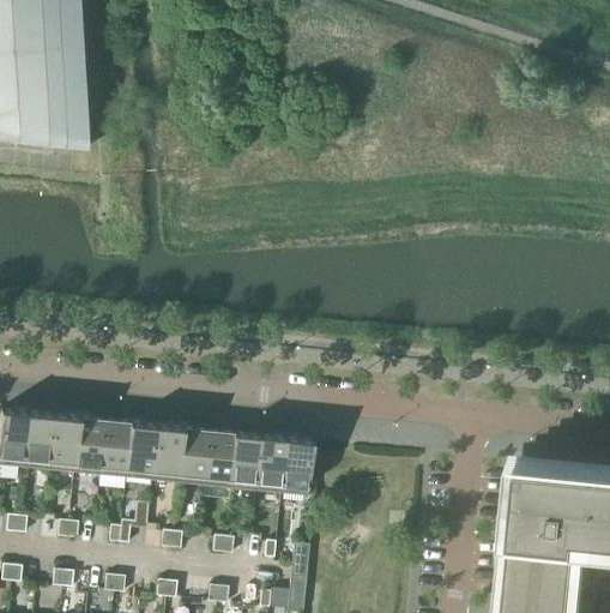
[(0,0),(0,136),(90,145),(80,0),(0,0)]
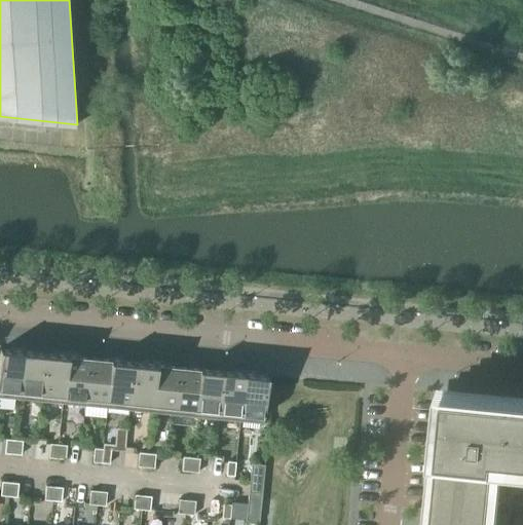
[(0,370),(0,395),(21,398),(26,350),(2,348),(0,370)]
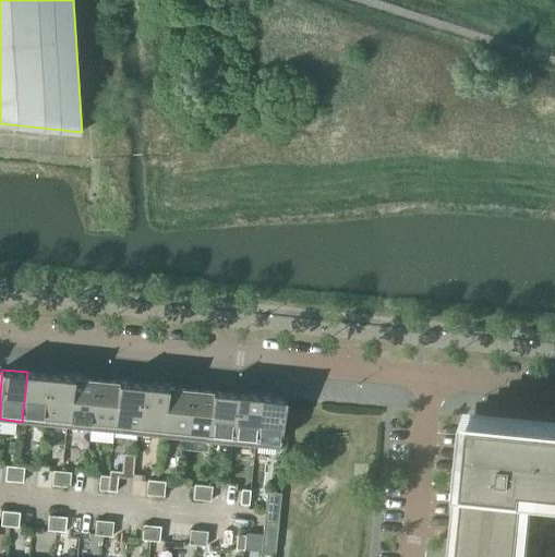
[(22,422),(46,424),(50,374),(27,372),(22,422)]
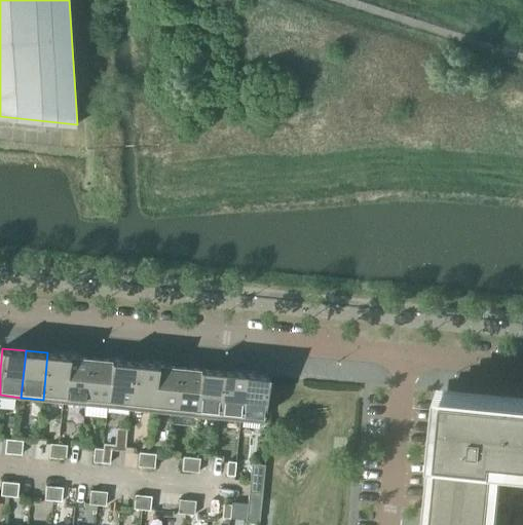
[(43,400),(65,402),(70,354),(47,352),(43,400)]
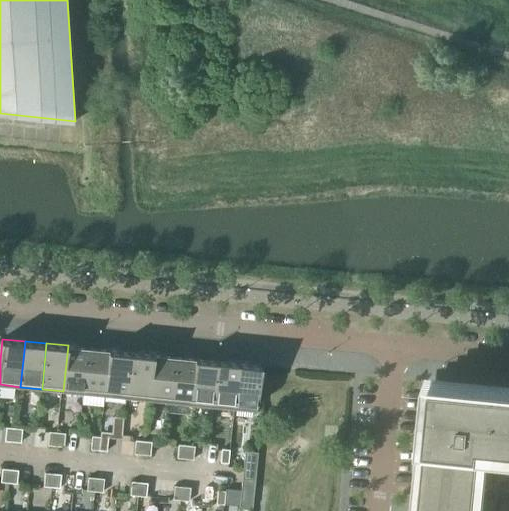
[(63,391),(85,393),(89,348),(68,345),(63,391)]
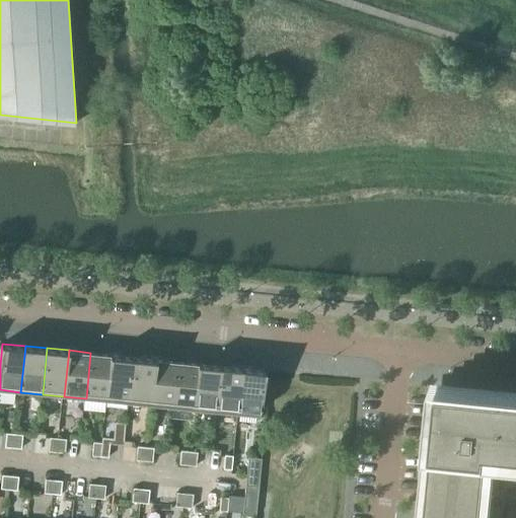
[(86,398),(107,400),(113,355),(90,353),(86,398)]
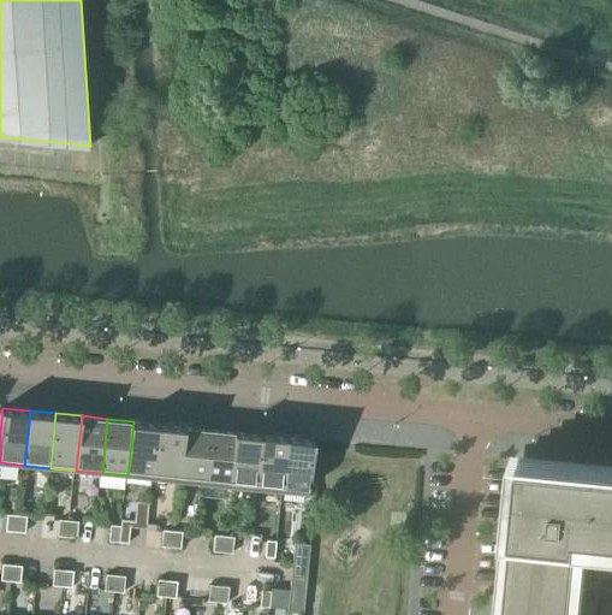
[(128,475),(154,479),(159,424),(134,421),(128,475)]
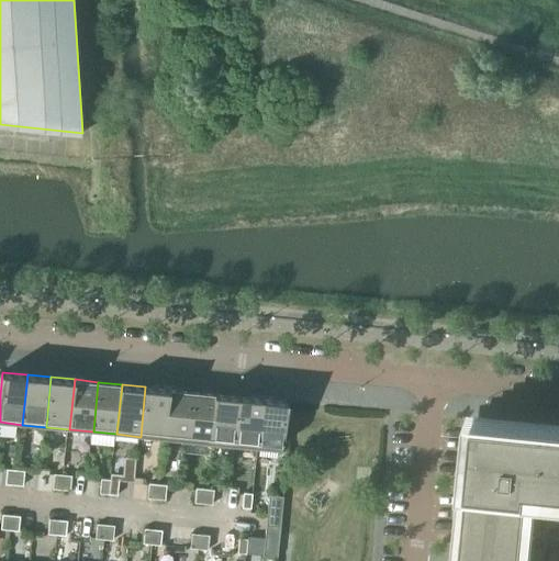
[(141,437),(165,439),(169,389),(145,386),(141,437)]
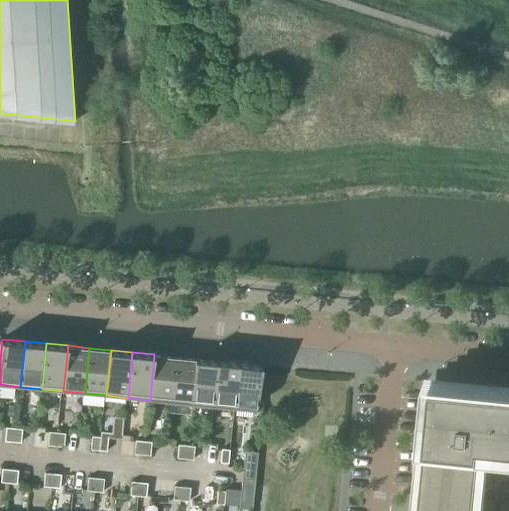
[(150,400),(171,402),(176,356),(154,354),(150,400)]
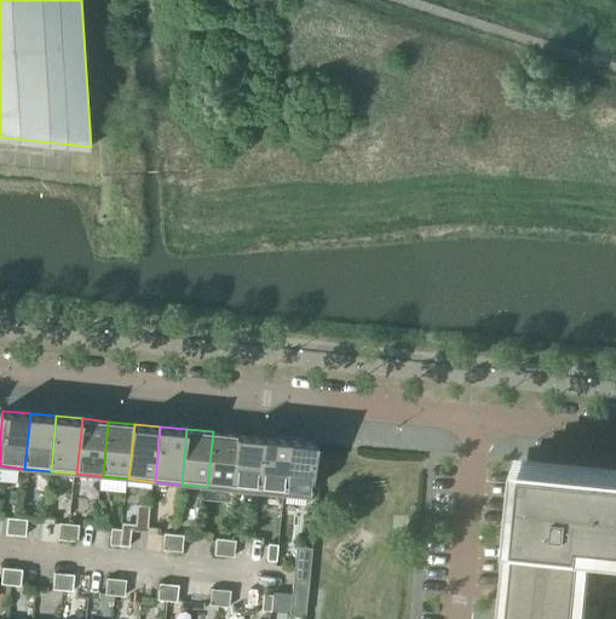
[(207,487),(234,489),(239,434),(213,431),(207,487)]
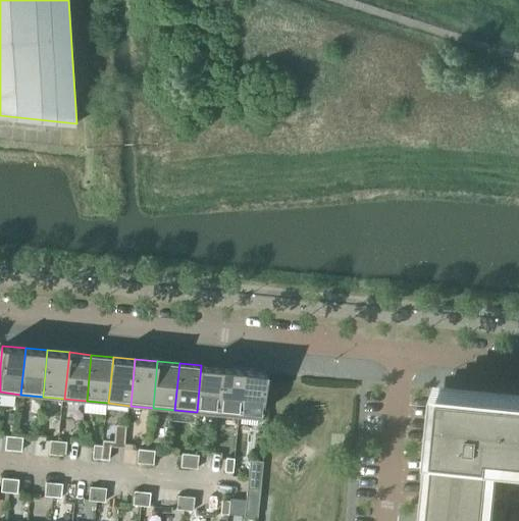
[(197,412),(218,414),(223,368),(201,365),(197,412)]
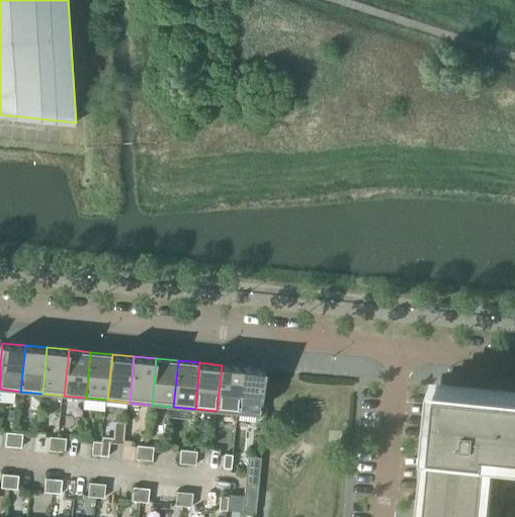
[(217,411),(239,413),(243,367),(222,365),(217,411)]
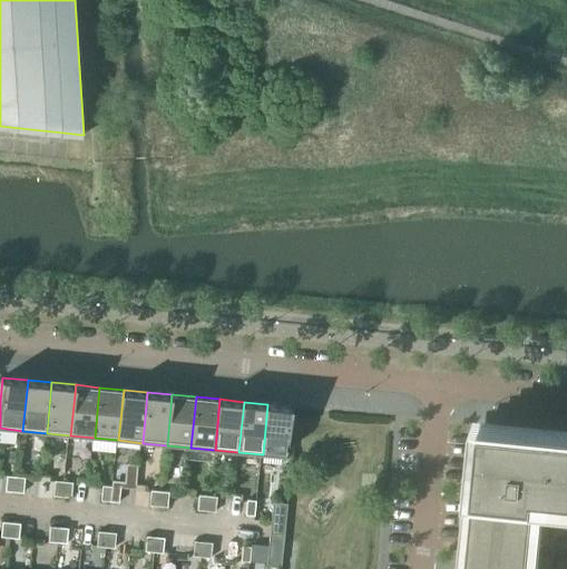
[(267,404),(263,454),(287,458),(293,406),(267,404)]
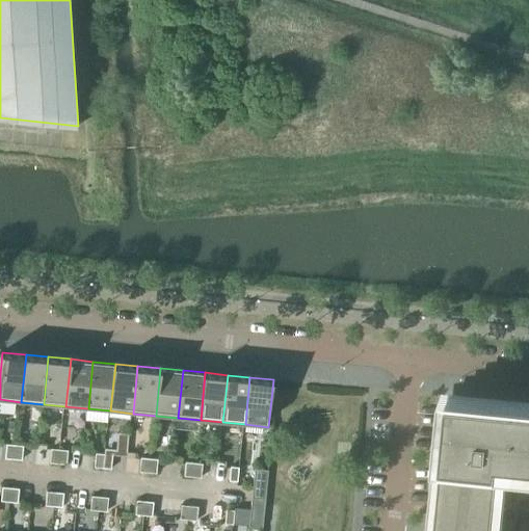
[(510,471),(528,473),(528,404),(451,397),(445,465),(510,471)]
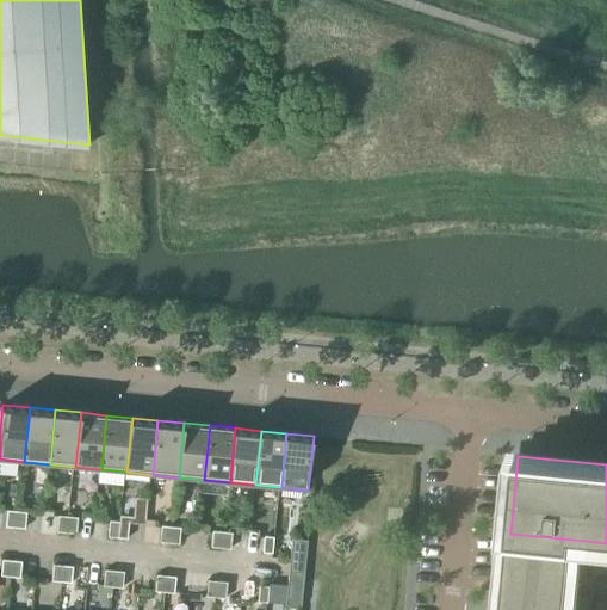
[(8,525),(18,527),(19,510),(10,509),(8,525)]
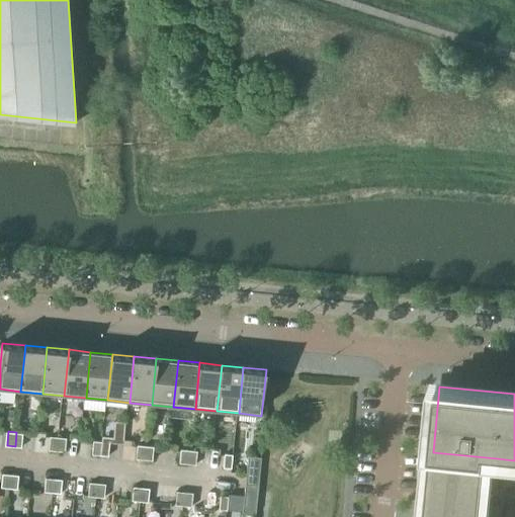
[(16,432),(15,446),(23,447),(24,433),(16,432)]
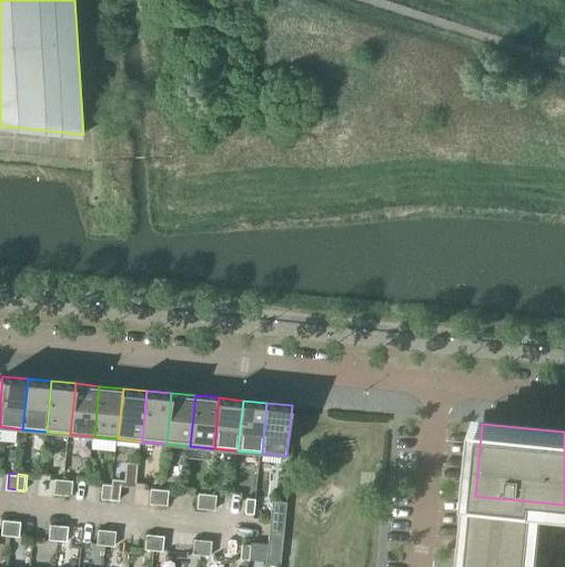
[(56,493),(64,494),(66,479),(57,478),(56,493)]
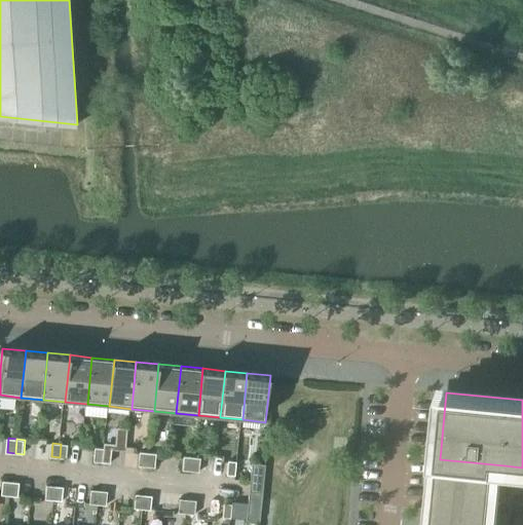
[(61,444),(60,457),(68,458),(69,444),(61,444)]
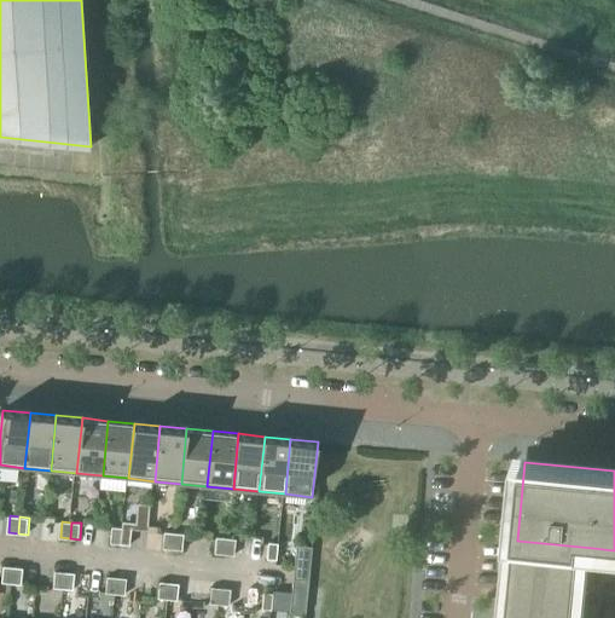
[(112,543),(122,543),(123,527),(114,526),(112,543)]
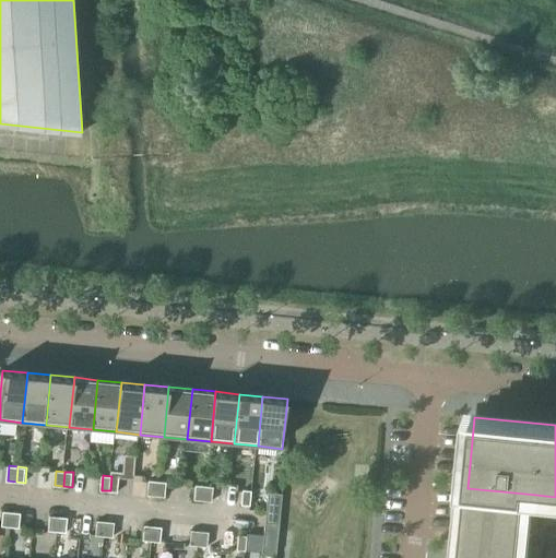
[(111,476),(110,490),(119,491),(120,477),(111,476)]
